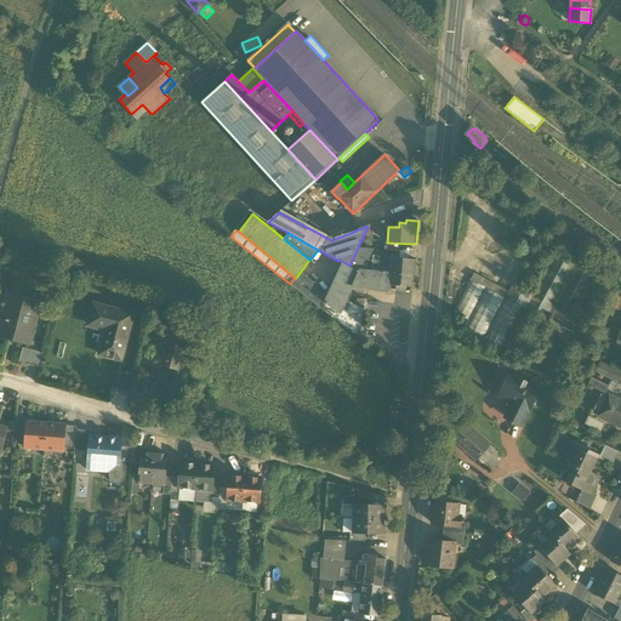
[(349,267),(363,268),(371,249),(358,249),(349,267)]
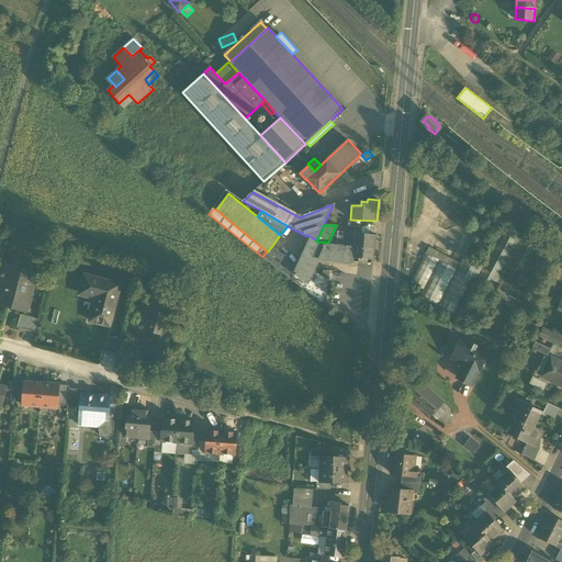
[(539,248),(520,238),(503,228),(482,268),(501,278),(518,288),(524,291),(537,298),(557,260),(538,250),(539,248)]
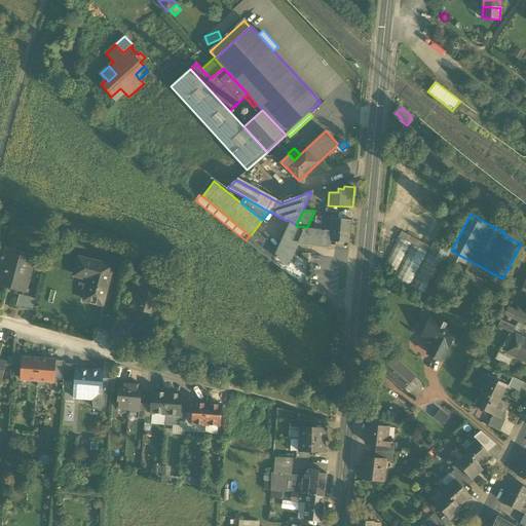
[(315,228),(331,229),(332,218),(316,217),(315,228)]
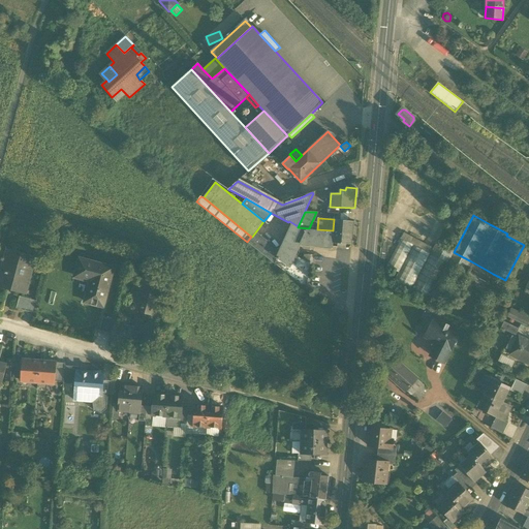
[(277,258),(291,269),(297,256),(302,245),(332,248),(333,243),(351,245),(354,221),(348,221),(340,220),(334,219),(333,230),(317,229),(309,228),(298,227),(292,224),(279,252),(277,258)]
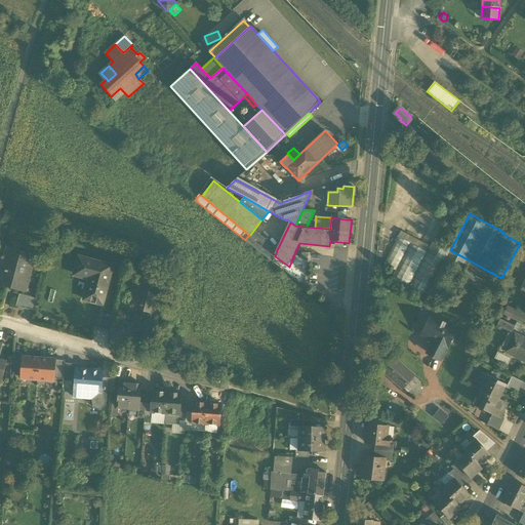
[(253,246),(273,261),(275,256),(277,250),(253,231),(250,235),(249,235),(245,240),(253,246)]
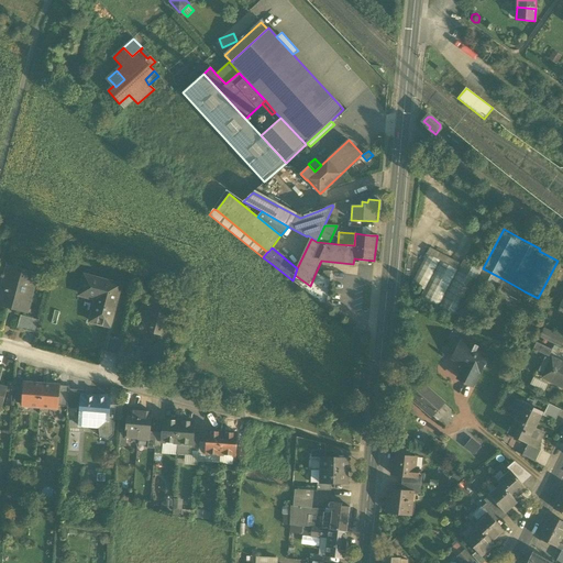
[(459,271),(462,264),(430,247),(427,254),(440,261),(459,271)]
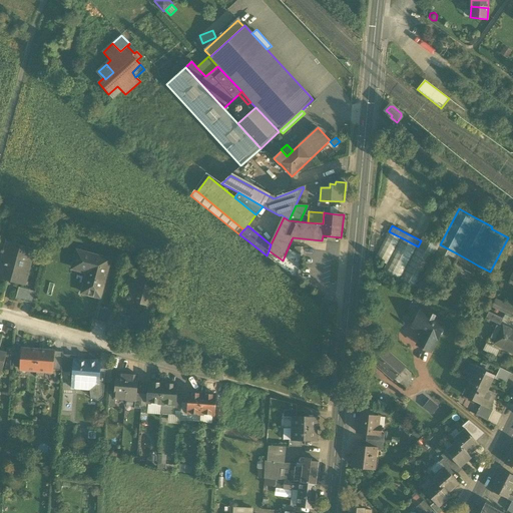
[(437,248),(434,254),(418,246),(401,237),(389,231),(375,259),(387,265),(381,275),(398,284),(414,293),(422,297),(425,297),(435,301),(451,271),(454,266),(473,276),(476,270),(437,248)]
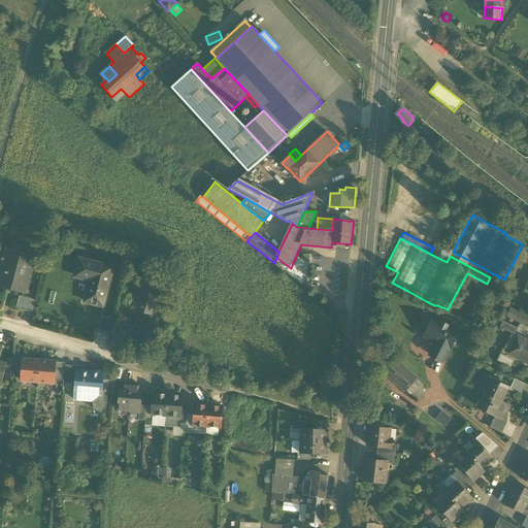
[(450,256),(490,277),(492,273),(487,270),(470,261),(453,252),(436,242),(433,248),(430,254),(447,262),(450,256)]
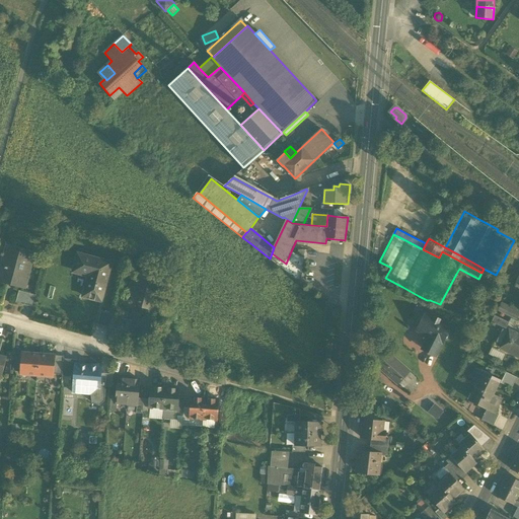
[(0,277),(0,280),(23,287),(32,253),(8,247),(0,277)]
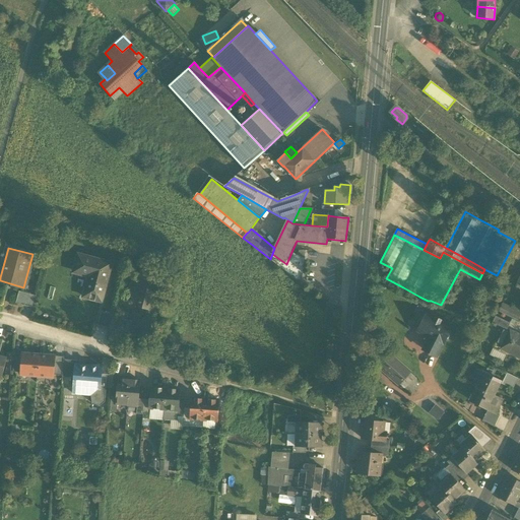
[(295,278),(303,285),(305,258),(291,252),(286,264),(272,254),(270,259),(282,269),(295,278)]
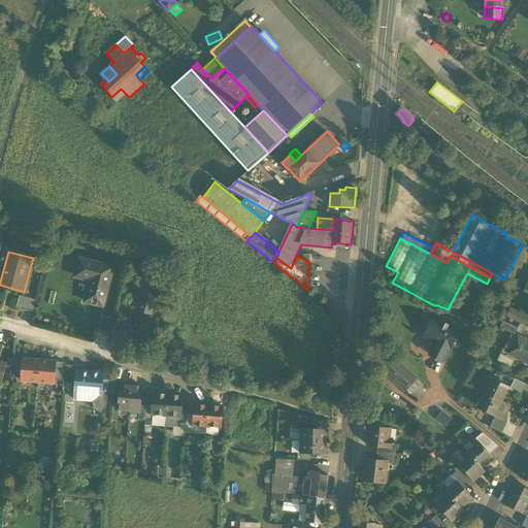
[(86,302),(103,306),(113,267),(79,259),(75,274),(92,278),(86,302)]
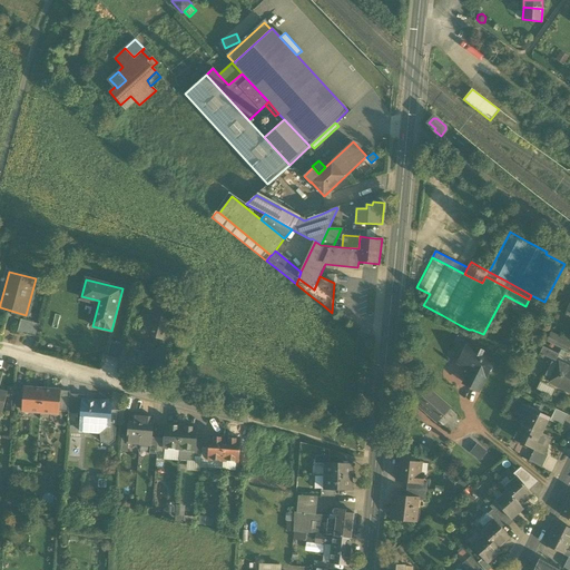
[(501,301),(522,312),(526,306),(504,295),(501,301)]
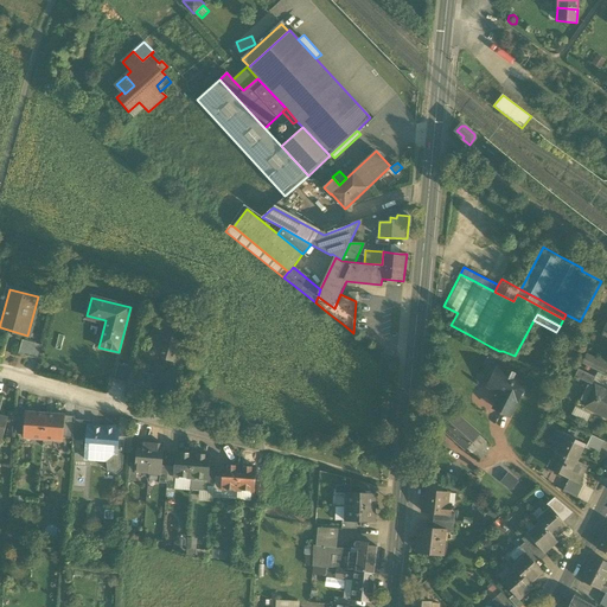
[(161,357),(172,359),(176,349),(177,350),(179,343),(177,343),(179,336),(180,336),(185,337),(187,327),(181,326),(183,321),(170,318),(167,326),(154,331),(153,336),(159,351),(163,352),(161,357)]
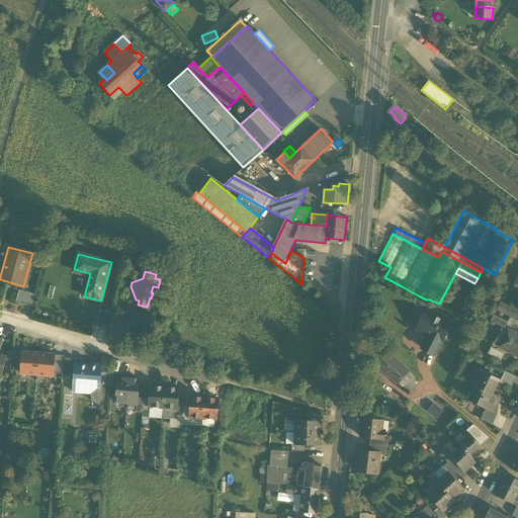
[(479,282),(490,288),(493,281),(483,275),(479,282)]
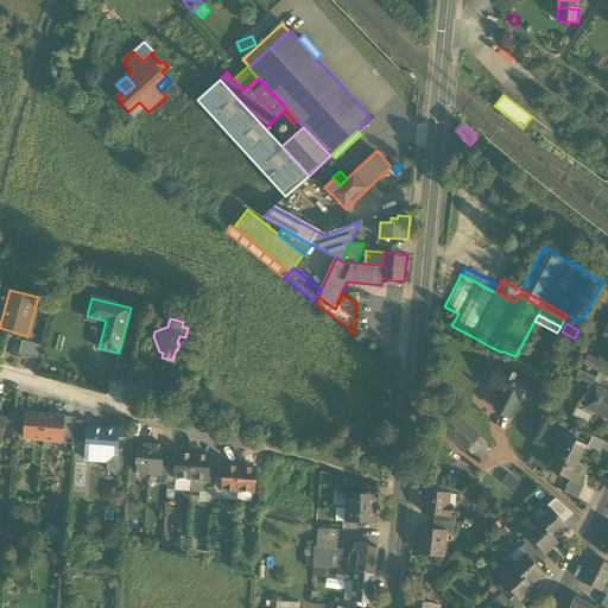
[(19,354),(39,360),(43,346),(23,341),(19,354)]
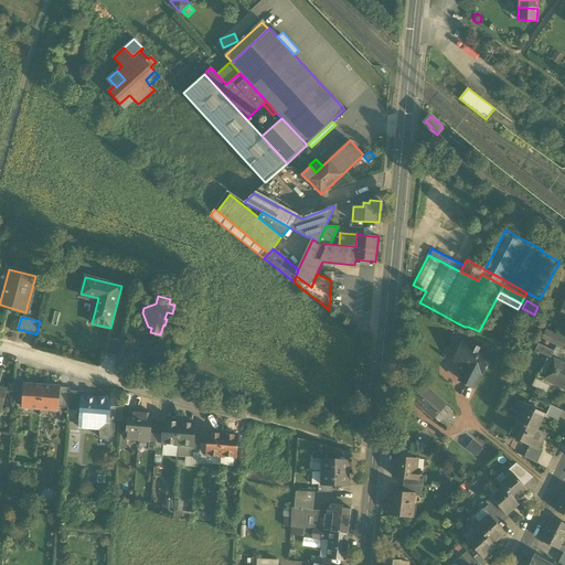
[(542,339),(563,349),(564,343),(564,340),(545,331),(542,339)]
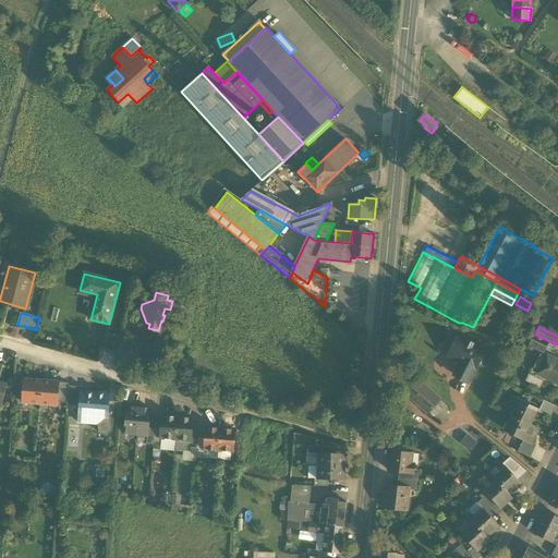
[(105,349),(118,352),(121,340),(122,338),(108,335),(105,349)]
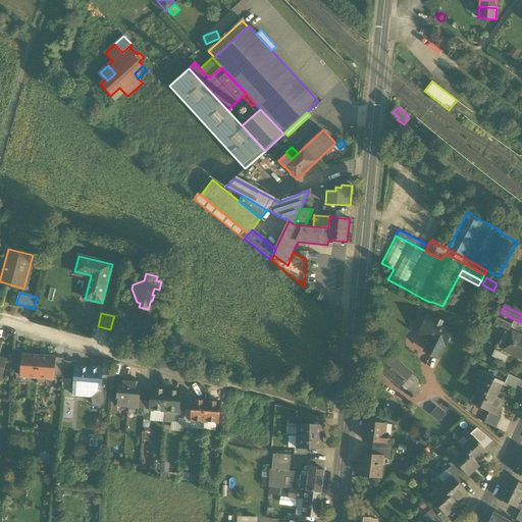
[(431,341),(442,347),(446,341),(447,341),(449,340),(451,337),(450,334),(449,334),(453,327),(434,318),(432,320),(427,318),(426,317),(423,318),(421,321),(422,325),(424,325),(420,332),(427,335),(426,337),(428,342),(429,343),(431,343),(431,341)]
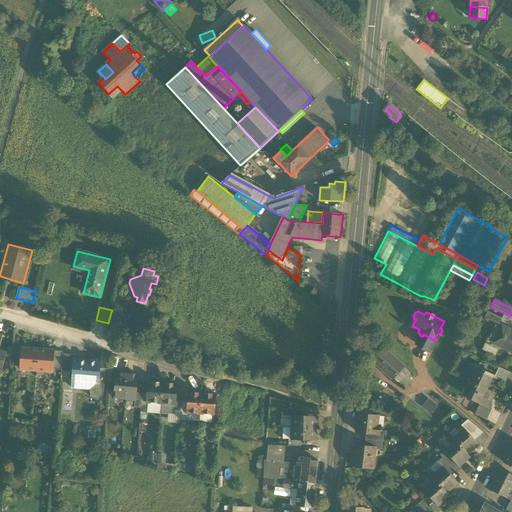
[(485,318),(499,325),(502,318),(488,311),(485,318)]
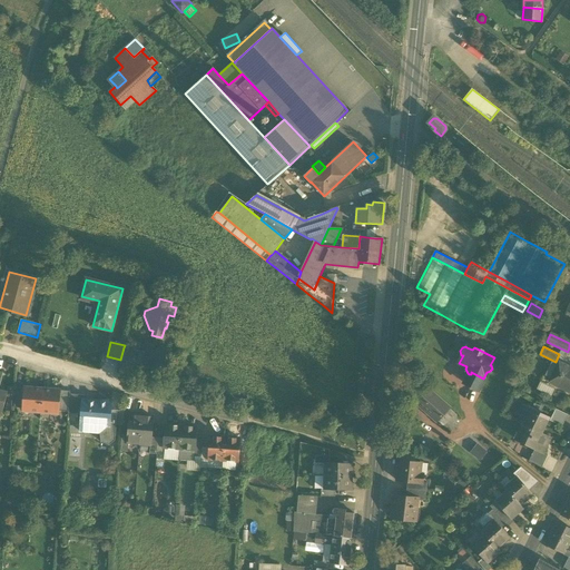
[(145,352),(124,347),(120,360),(141,365),(145,352)]
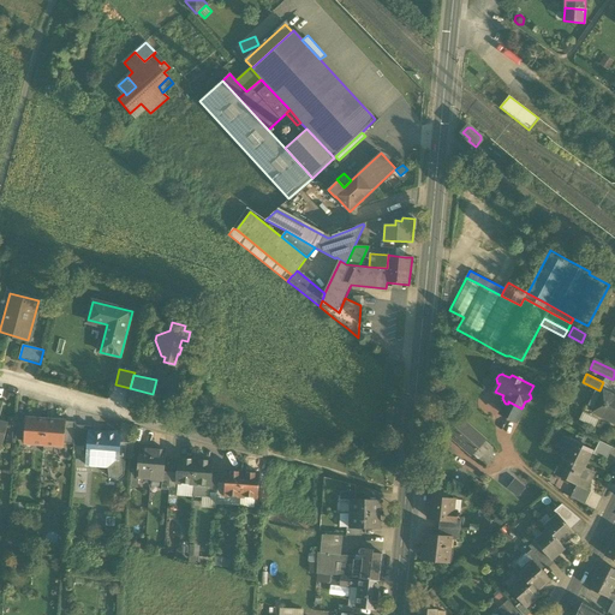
[(595,408),(602,393),(595,389),(587,405),(595,408)]
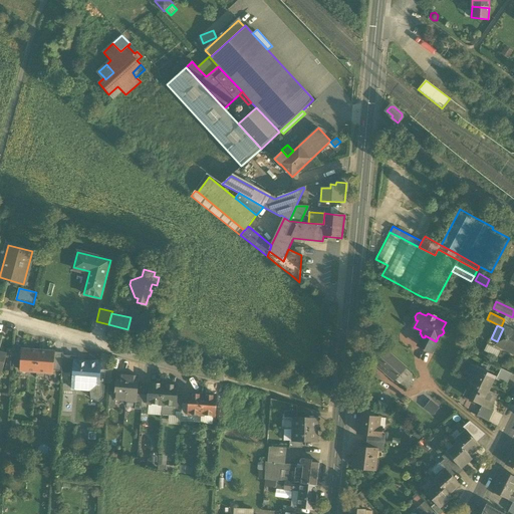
[(501,347),(513,353),(513,331),(504,327),(503,328),(497,341),(496,342),(502,345),(501,347)]
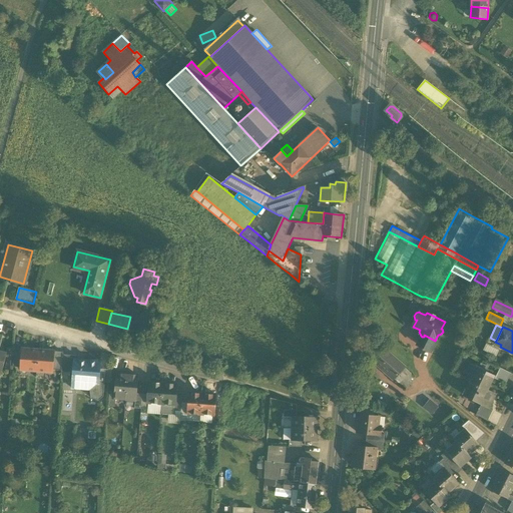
[(418,345),(430,351),(435,341),(424,335),(424,337),(422,337),(418,345)]
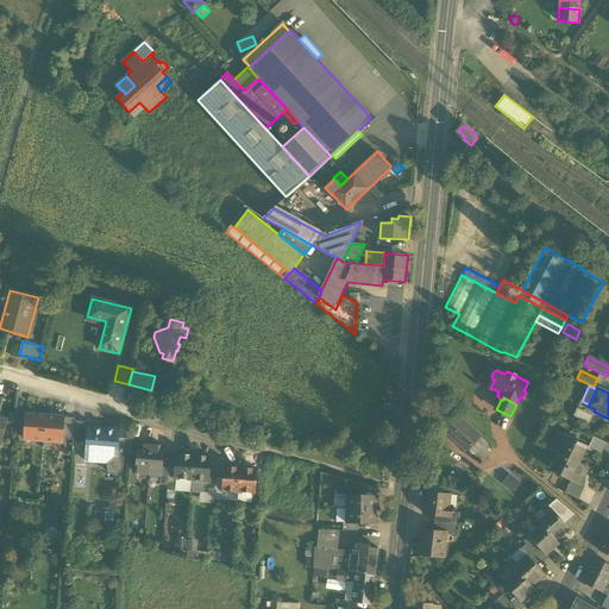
[(594,415),(577,407),(573,416),(589,424),(594,415)]
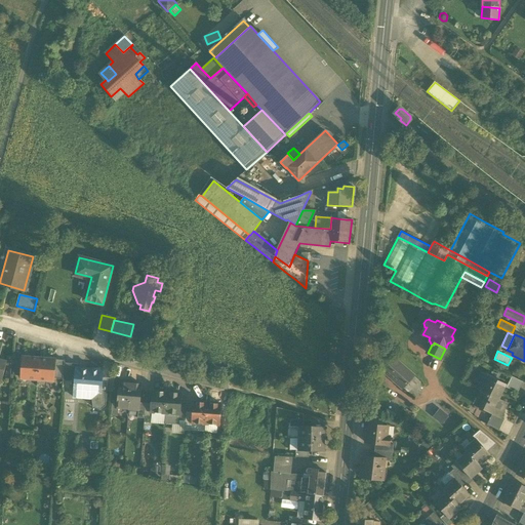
[(12,375),(21,376),(23,358),(14,357),(12,375)]
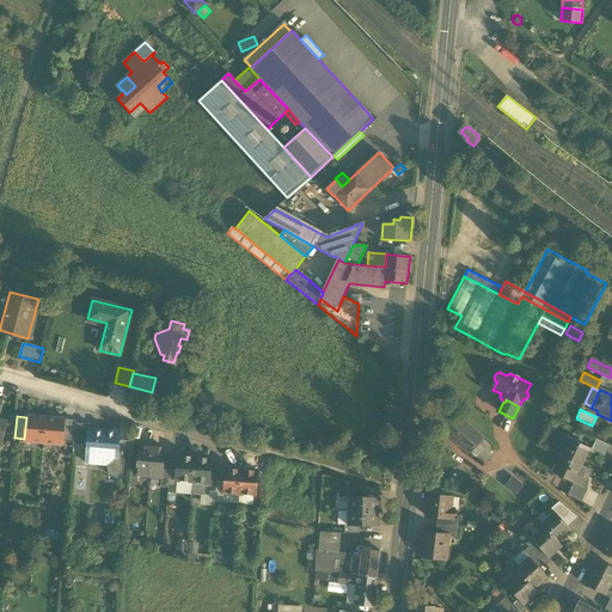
[(34,442),(43,444),(46,420),(37,418),(37,417),(26,416),(26,417),(24,439),(34,440),(34,442)]
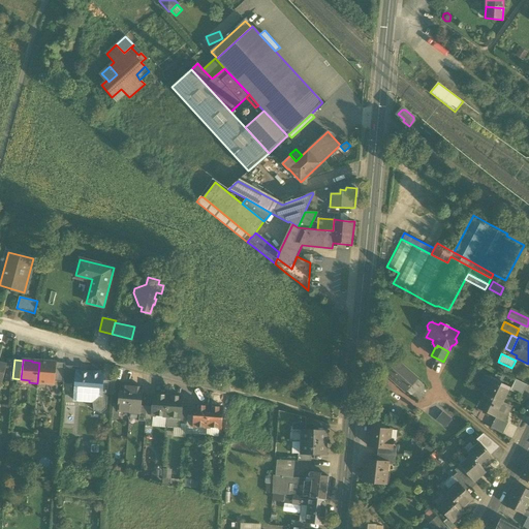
[(385,374),(405,392),(406,391),(416,378),(398,361),(385,374)]
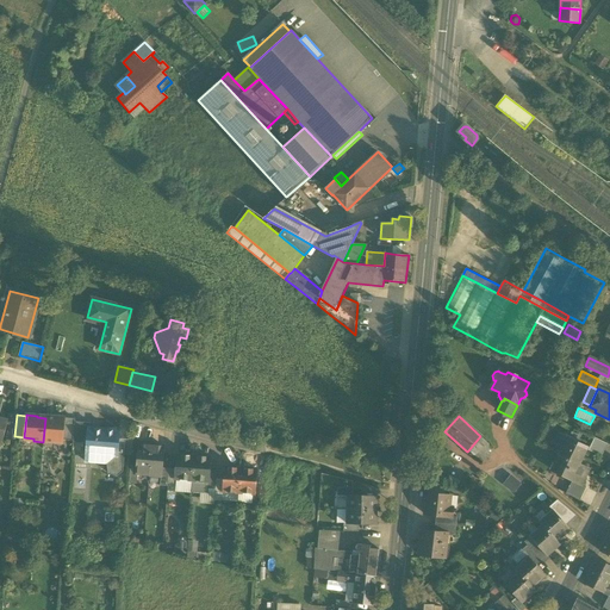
[(54,418),(45,418),(43,442),(54,443),(54,440),(63,440),(66,418),(66,417),(55,417),(54,418)]
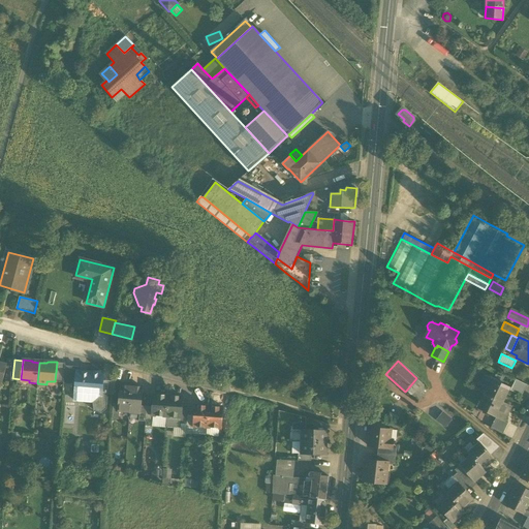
[(55,381),(63,382),(65,366),(65,364),(57,363),(55,381)]
